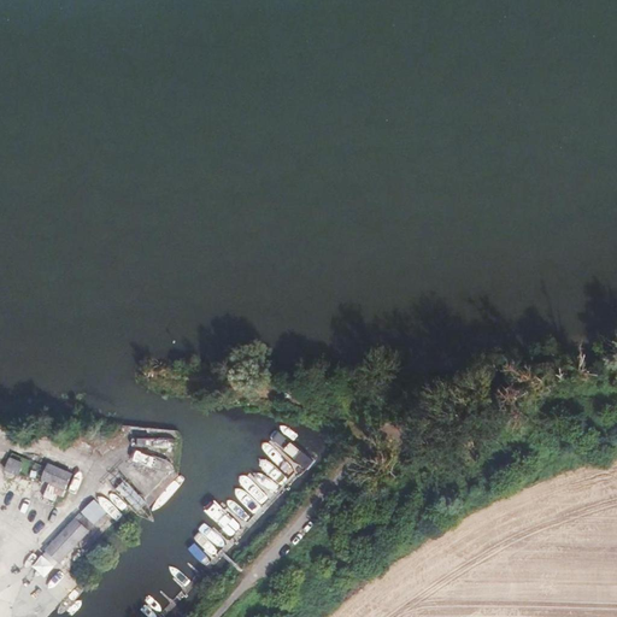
[(135,438),(134,466),(170,468),(170,453),(171,453),(172,440),(135,438)]
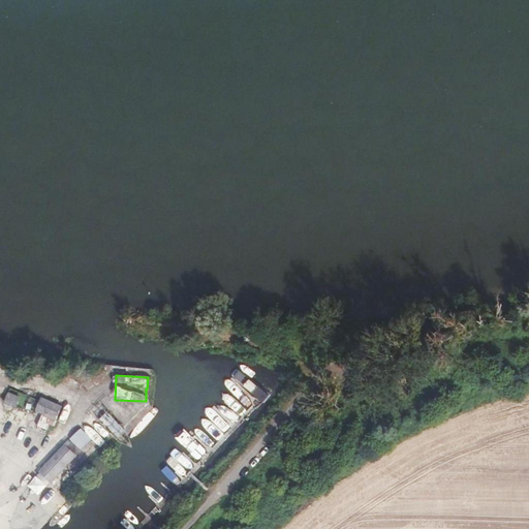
[(9,392),(4,402),(16,408),(21,397),(9,392)]
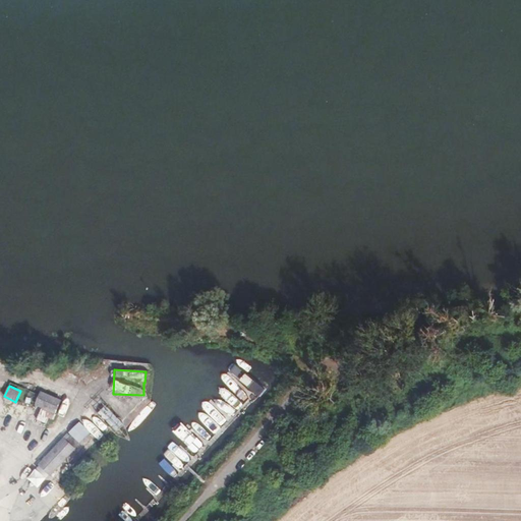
[(60,403),(45,392),(37,403),(53,414),(60,403)]
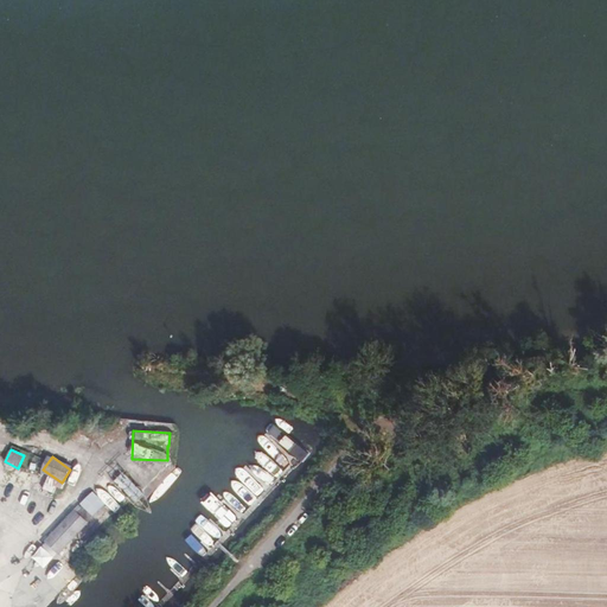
[(114,481),(133,498),(140,490),(122,473),(114,481)]
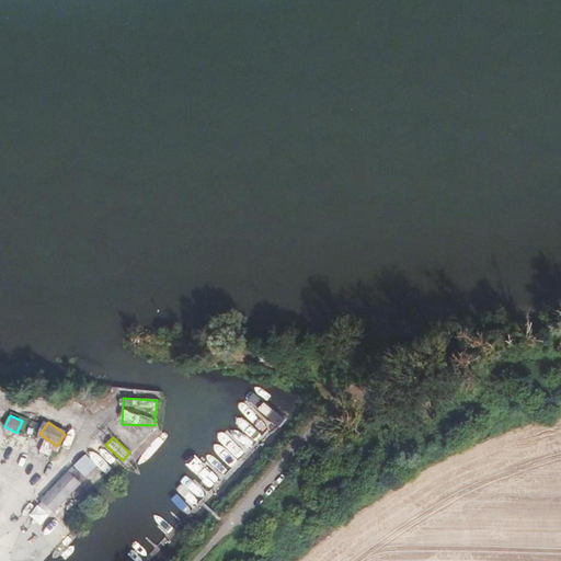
[(72,479),(79,487),(87,478),(80,472),(72,479)]
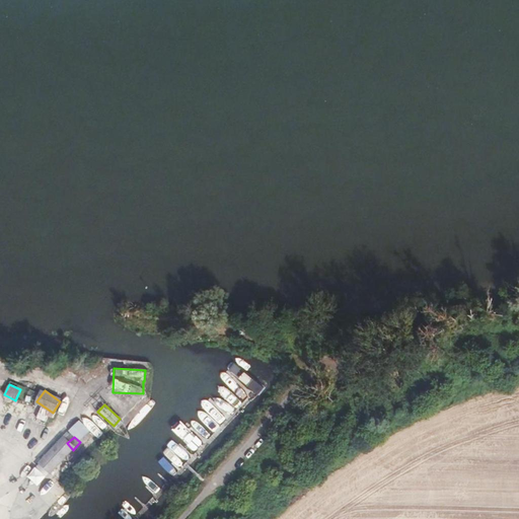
[(74,451),(73,450),(67,443),(64,440),(39,463),(48,475),(74,451)]
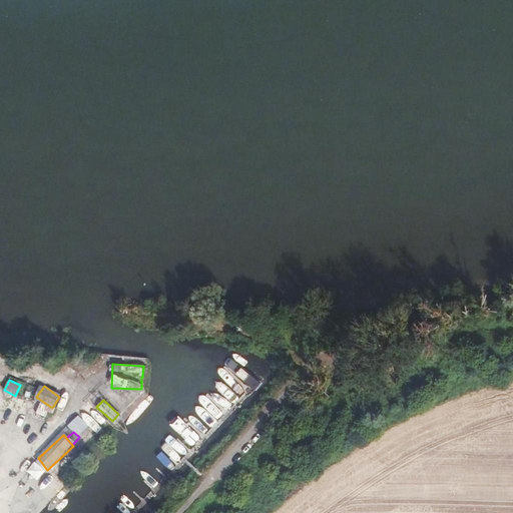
[(35,461),(26,471),(37,480),(46,470),(35,461)]
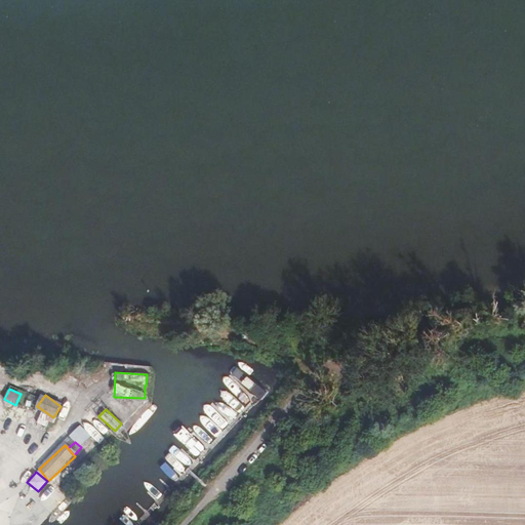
[(53,508),(63,494),(49,485),(40,498),(53,508)]
